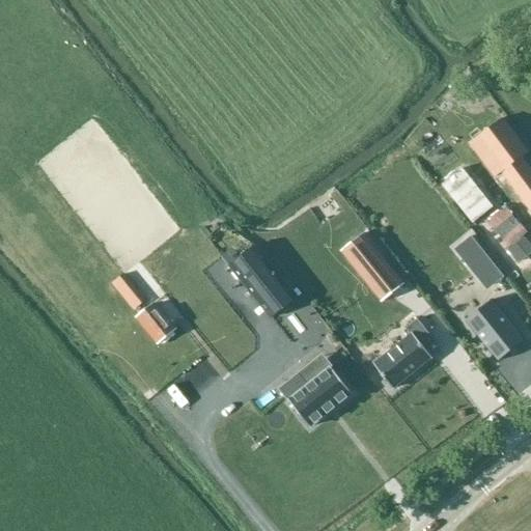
[(503,119),(476,139),(530,212),(530,170),(522,158),(528,154),(503,119)]
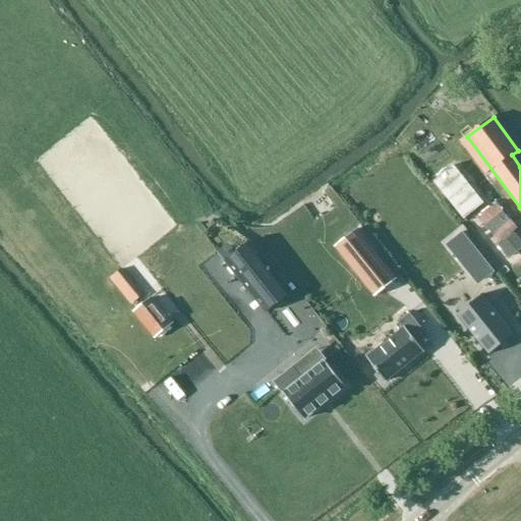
[(454,166),(433,182),(463,220),(484,204),(454,165),(454,166)]
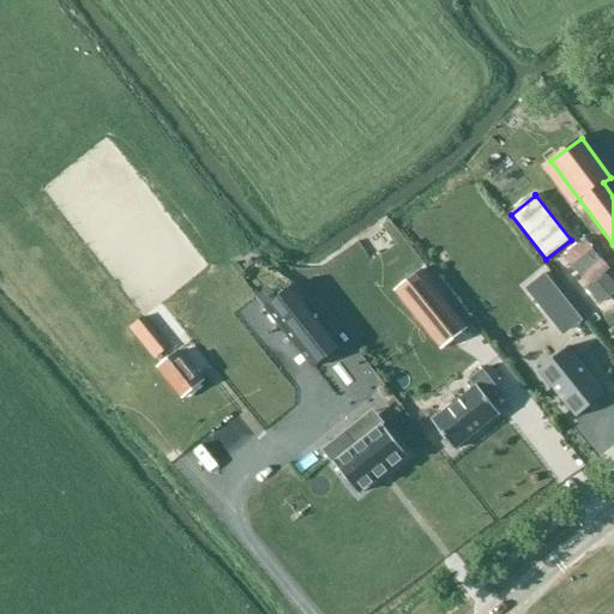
[(421,269),(396,289),(441,345),(465,326),(421,269)]
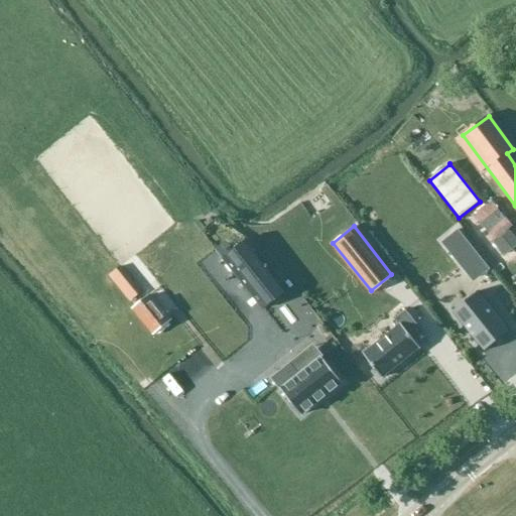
[(457,231),(442,242),(473,280),(487,269),(457,231)]
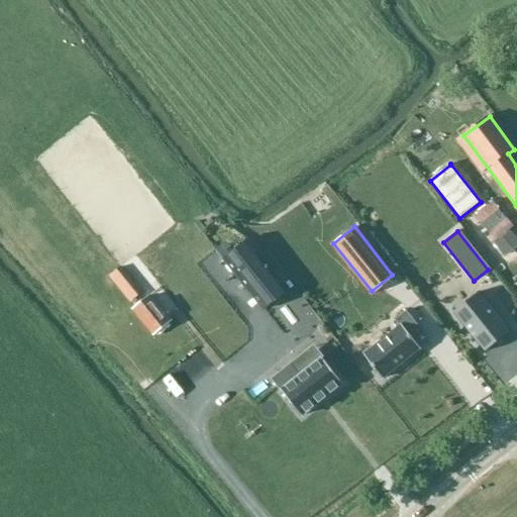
[(516,238),(511,231),(494,244),(505,256),(516,246),(516,238)]
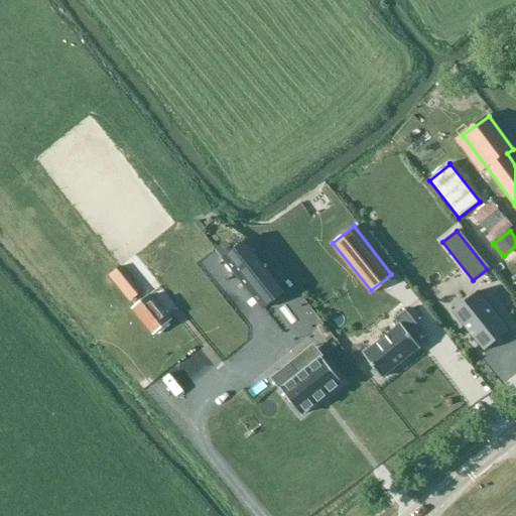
[(248,240),(223,259),(263,309),(288,290),(248,240)]
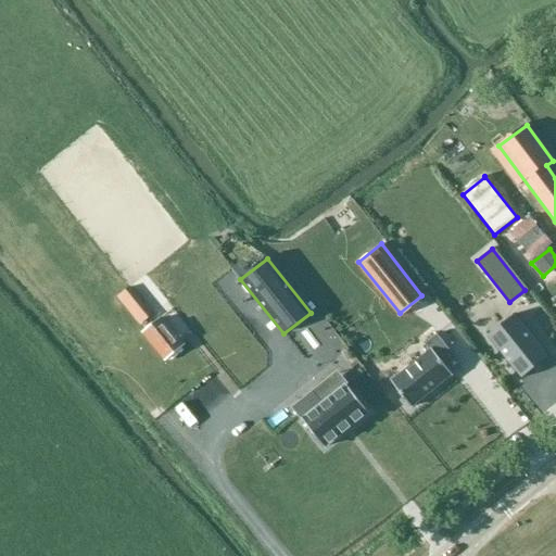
[(151,316),(128,288),(116,298),(139,326),(151,316)]
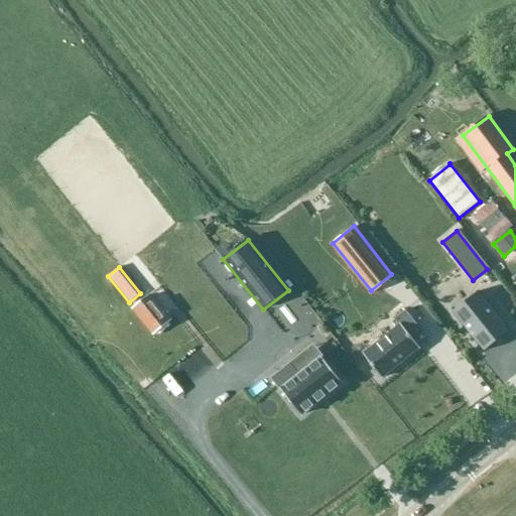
[(478,292),(453,311),(485,352),(509,332),(478,292)]
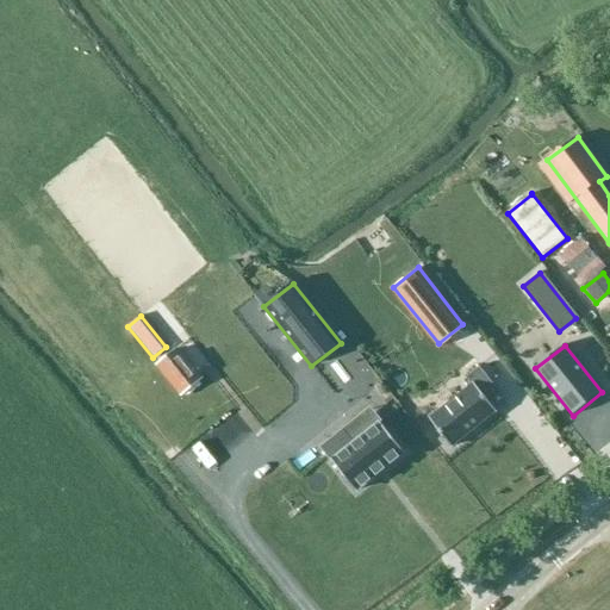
[(184,393),(199,381),(175,352),(160,363),(184,393)]
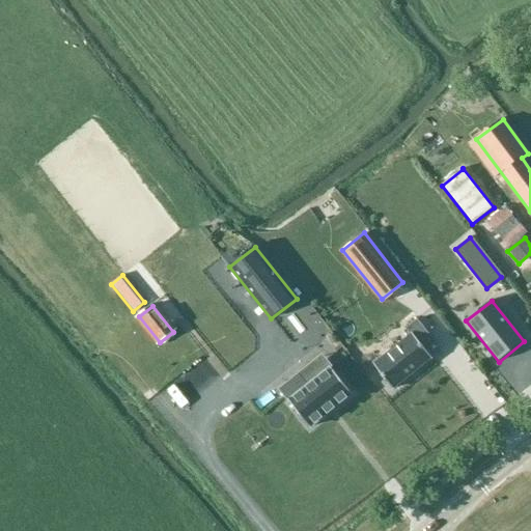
[(408,308),(398,315),(403,323),(414,314),(409,308),(408,308)]
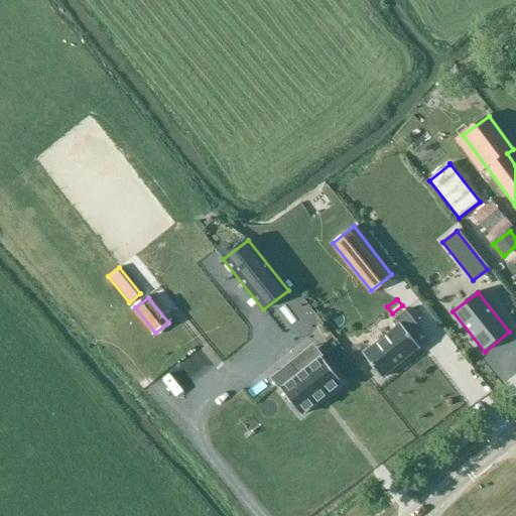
[(399,327),(363,355),(382,378),(420,348),(411,338),(420,330),(405,310),(394,319),(399,327)]
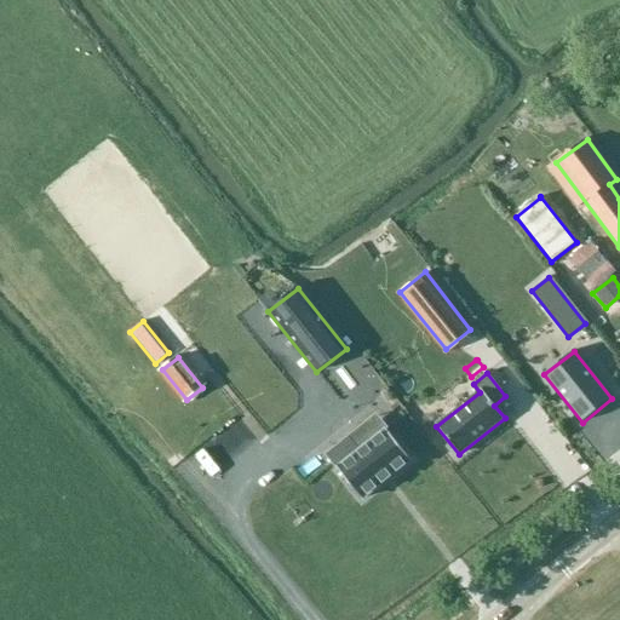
[(386,430),(361,451),(350,437),(327,455),(362,499),(411,460),(386,430)]
